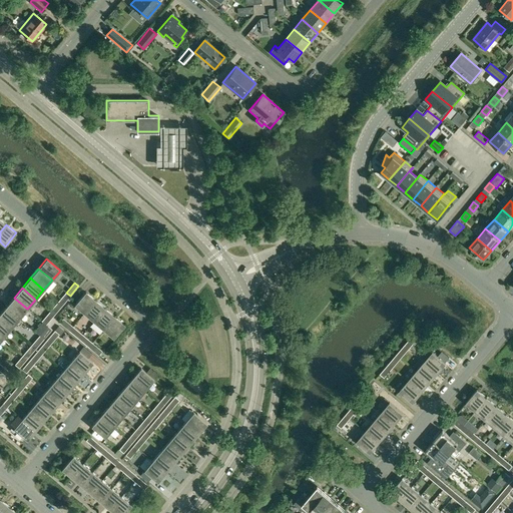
[(84,314),(95,300),(85,292),(74,305),(84,314)]
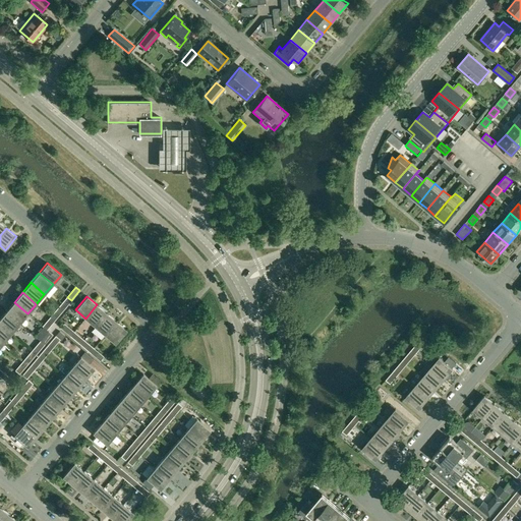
[(59,306),(63,310),(71,300),(67,297),(59,306)]
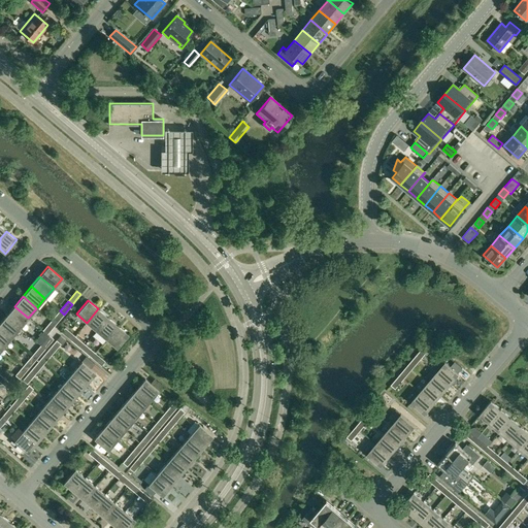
[(14,306),(5,317),(20,328),(28,318),(14,306)]
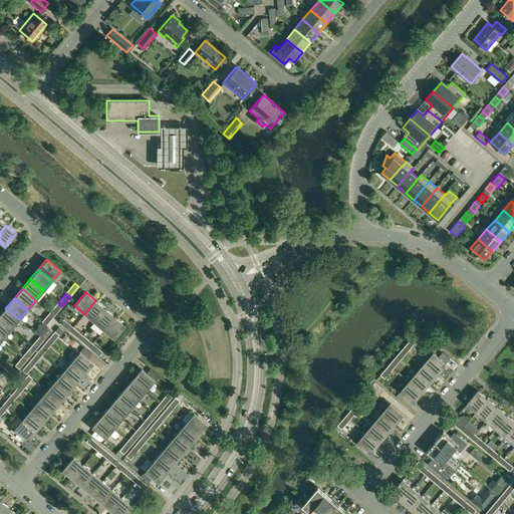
[(105,309),(95,300),(84,314),(93,322),(105,309)]
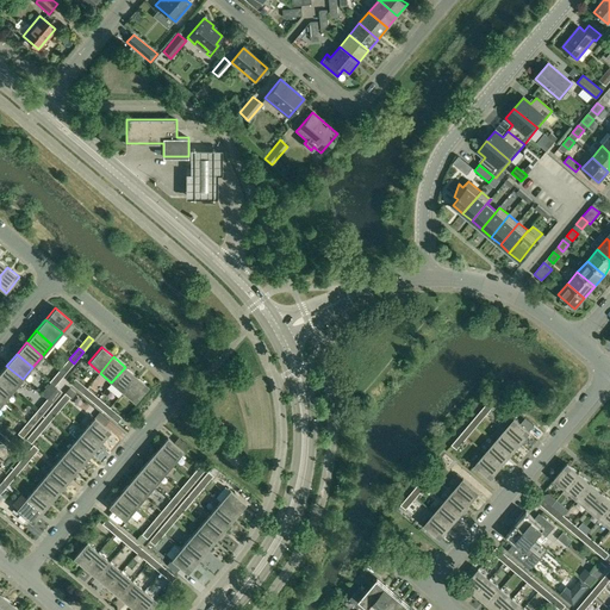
[(69,359),(60,371),(64,374),(74,363),(69,359)]
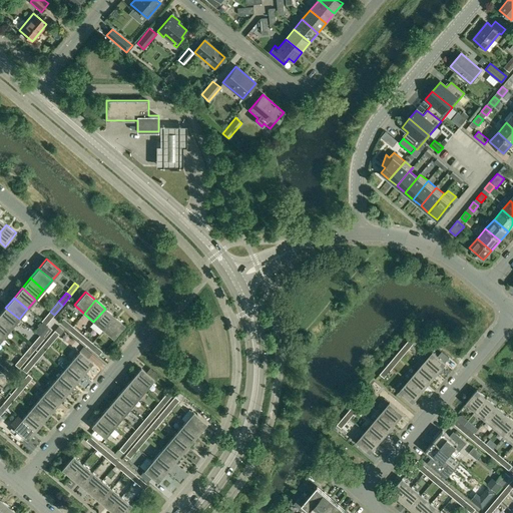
[(19,319),(5,308),(0,314),(0,319),(11,329),(19,319)]
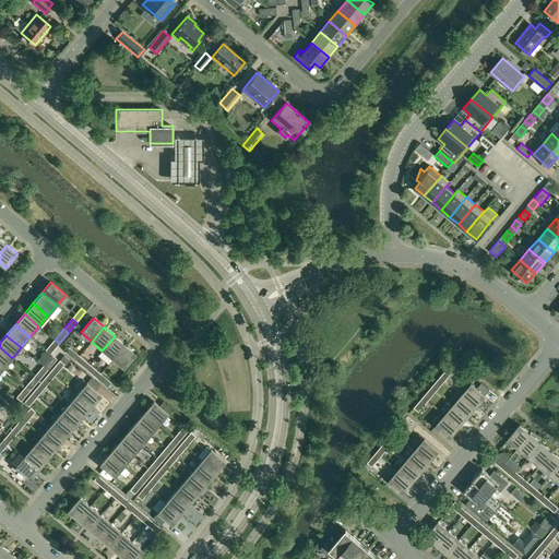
[(125,345),(115,336),(102,351),(113,359),(125,345)]
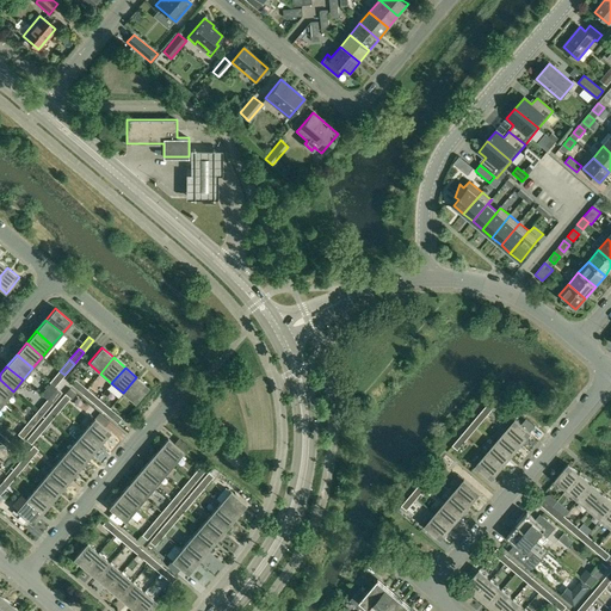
[(65,375),(60,371),(49,383),(55,387),(65,375)]
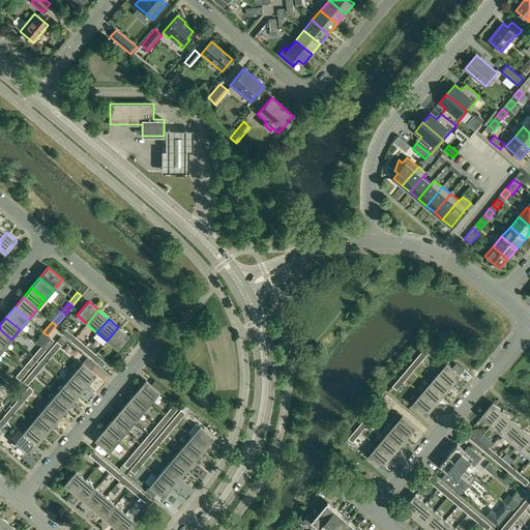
[(118,327),(107,341),(117,349),(128,335),(118,327)]
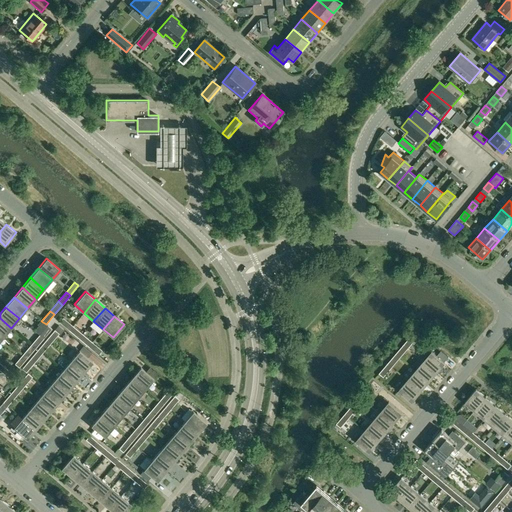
[(0,318),(0,334),(3,337),(11,328),(0,318)]
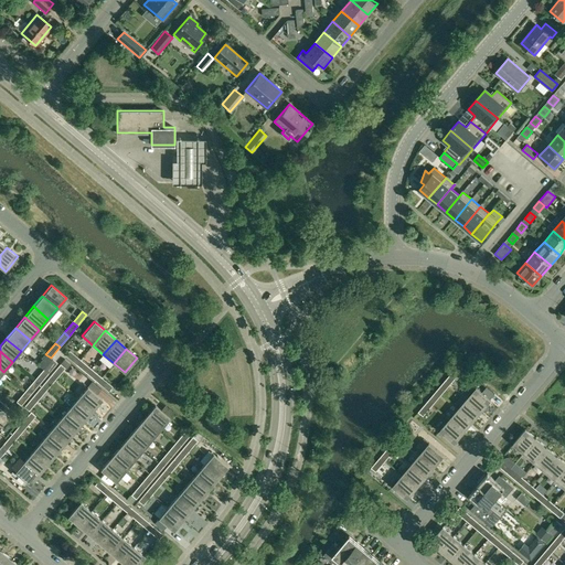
[(65,355),(76,364),(80,360),(70,351),(65,355)]
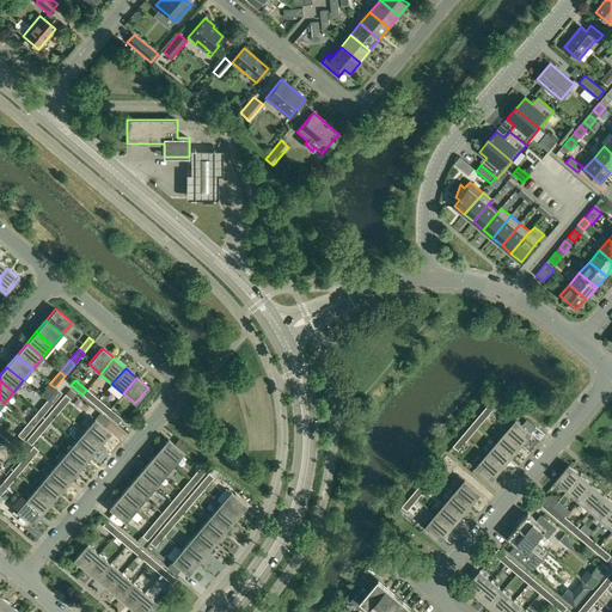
[(57,389),(47,401),(51,405),(62,393),(57,389)]
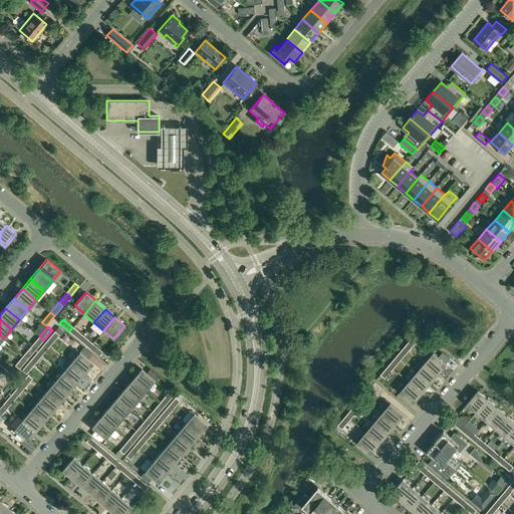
[(82,335),(72,327),(69,331),(79,339),(82,335)]
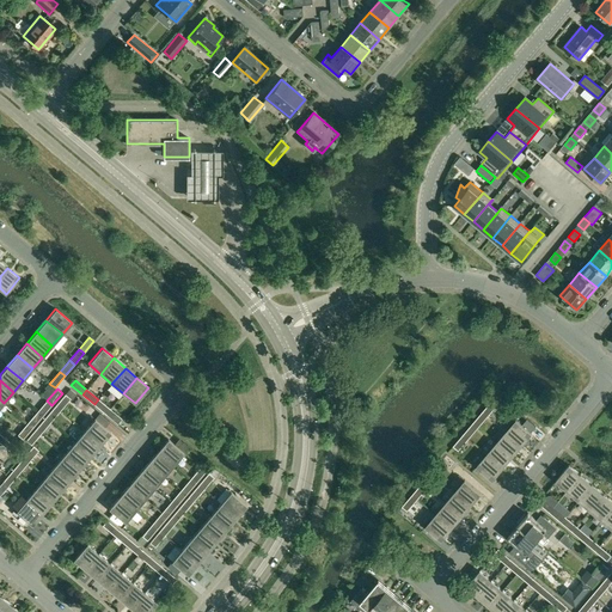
[(55,407),(60,410),(71,398),(66,395),(55,407)]
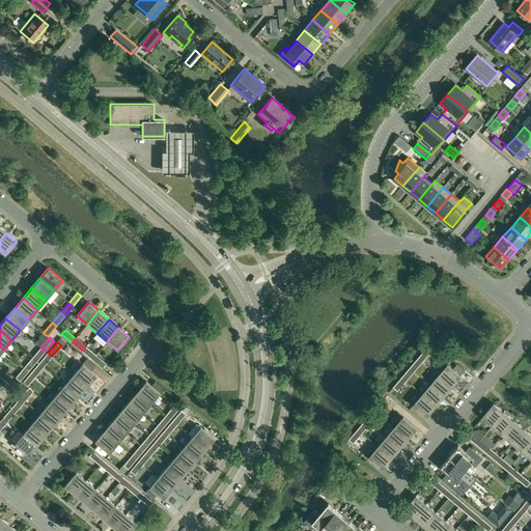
[(95,355),(85,346),(82,351),(91,359),(95,355)]
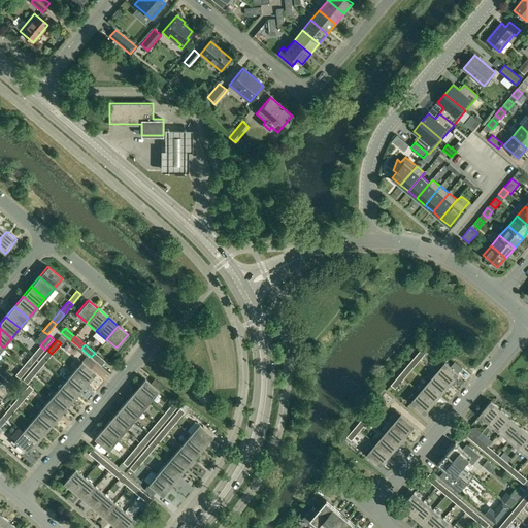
[(44,350),(40,345),(32,356),(36,359),(44,350)]
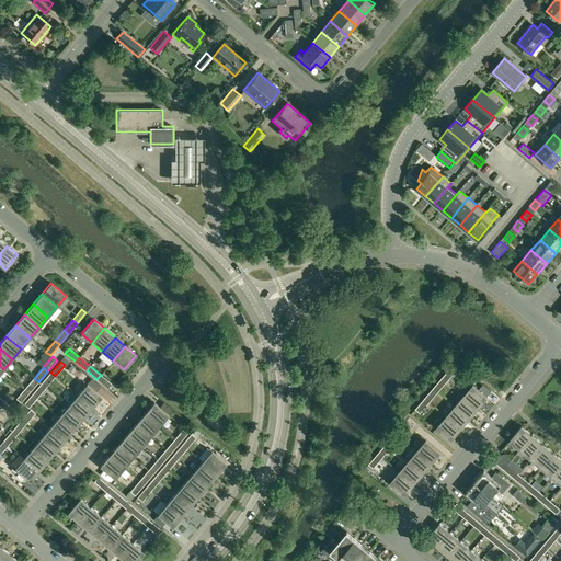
[(451,367),(442,378),(447,381),(456,370),(451,367)]
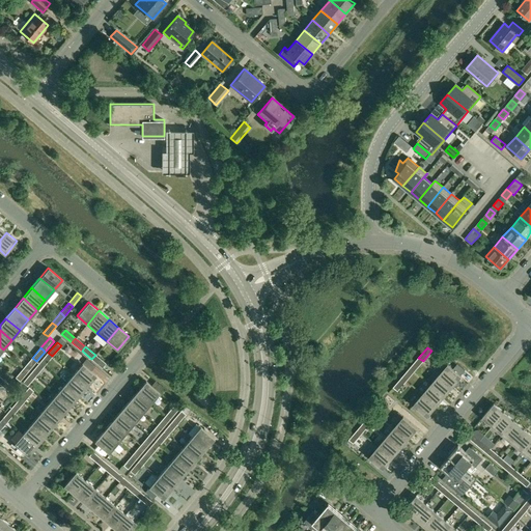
[(44,366),(52,356),(48,353),(39,362),(44,366)]
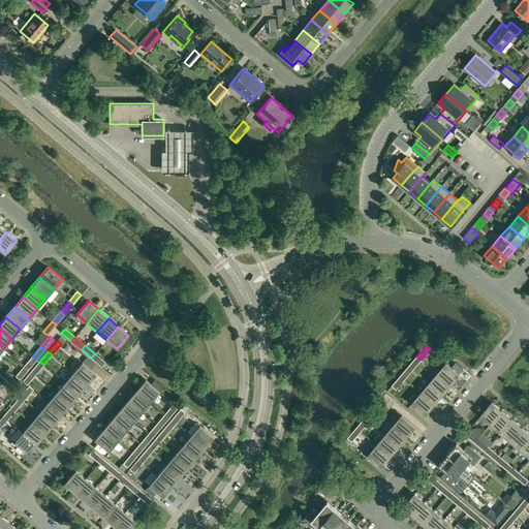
[(105,362),(95,353),(91,358),(101,367),(105,362)]
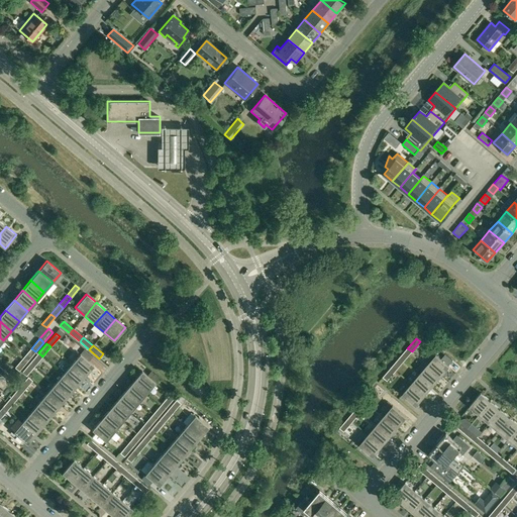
[(31,348),(23,357),(27,362),(35,351),(31,348)]
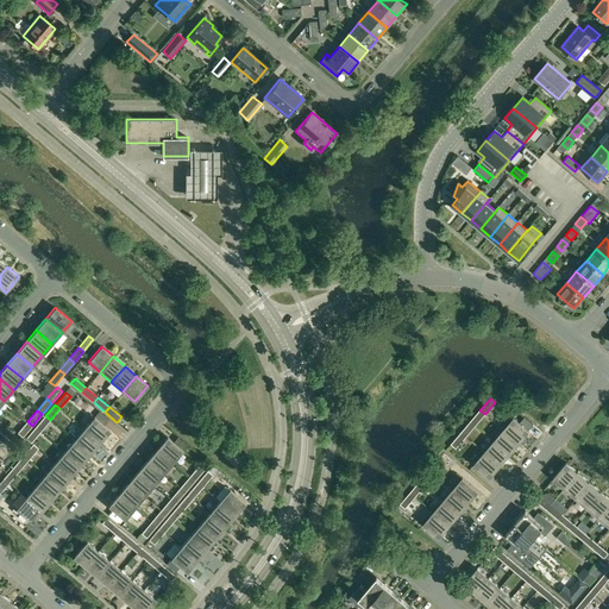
[(479,410),(470,421),(475,426),(485,414),(479,410)]
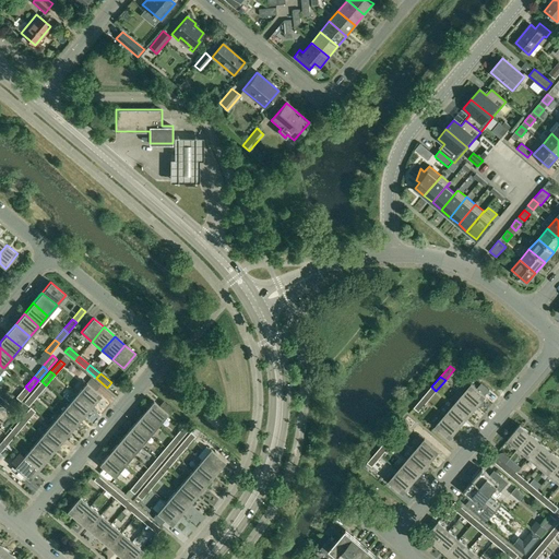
[(46,385),(42,381),(33,392),(37,395),(46,385)]
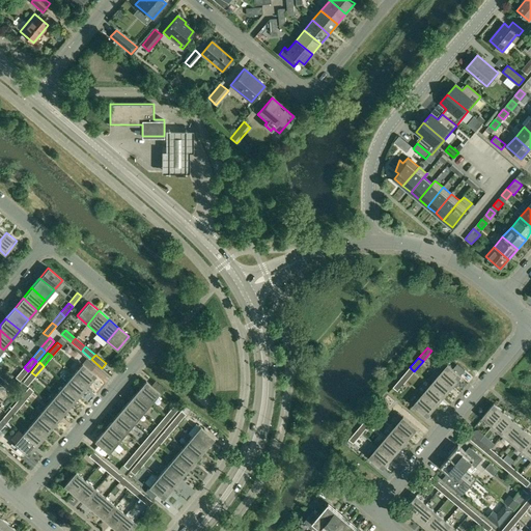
[(82,363),(74,373),(87,386),(95,375),(82,363)]
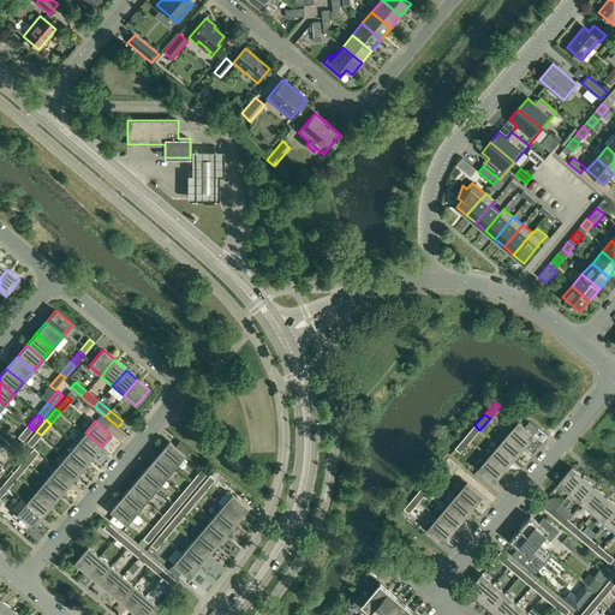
[(518,422),(508,434),(524,447),(535,435),(525,428),(518,422)]
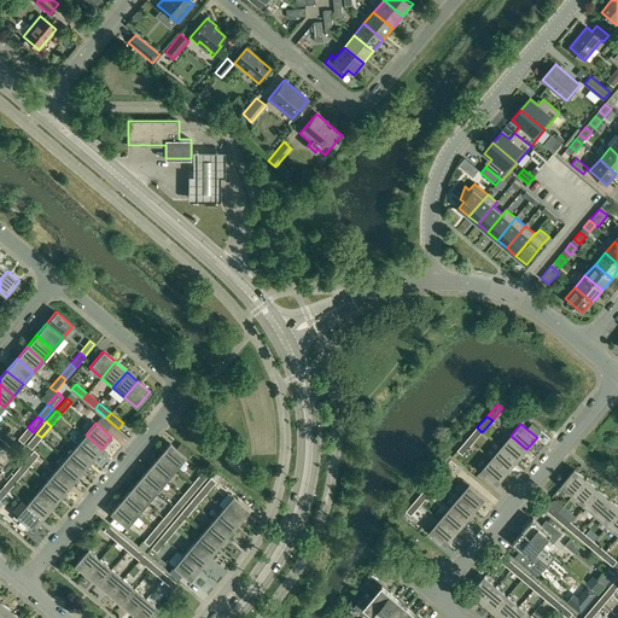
[(542,432),(532,424),(528,430),(537,437),(542,432)]
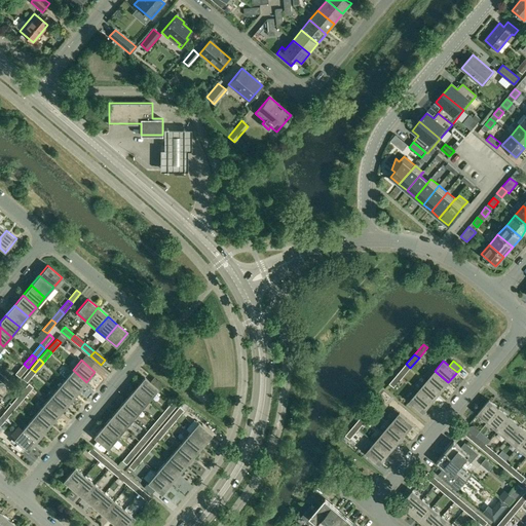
[(28,368),(24,364),(15,374),(20,377),(28,368)]
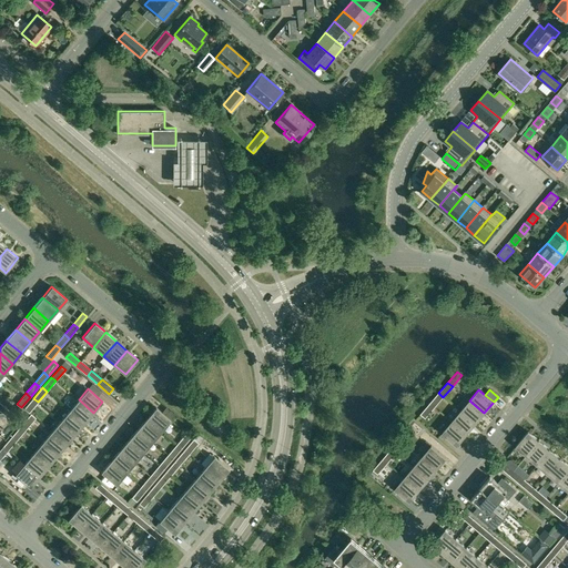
[(438,393),(429,404),(434,407),(443,397),(438,393)]
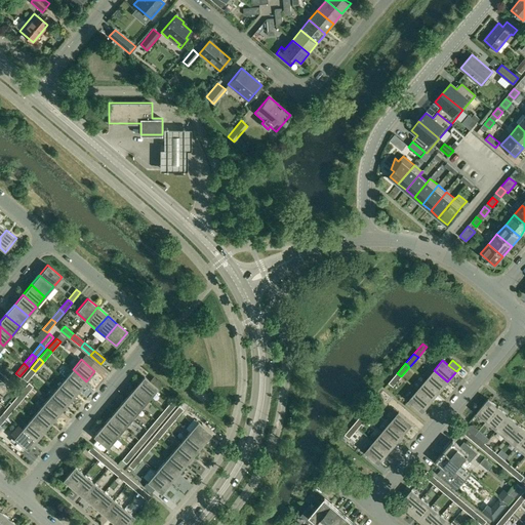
[(27,381),(35,371),(31,368),(23,377),(27,381)]
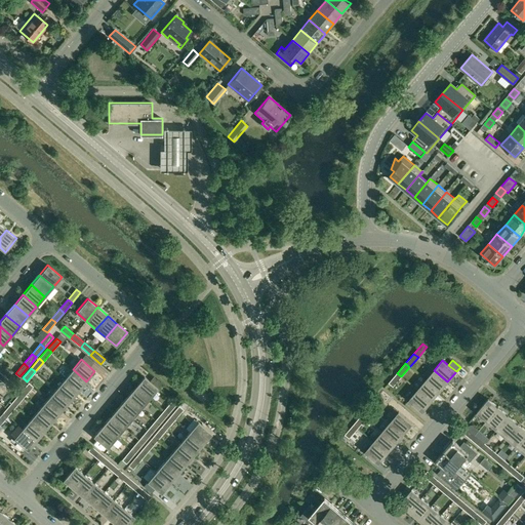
[(78,391),(86,381),(73,369),(64,379),(78,391)]
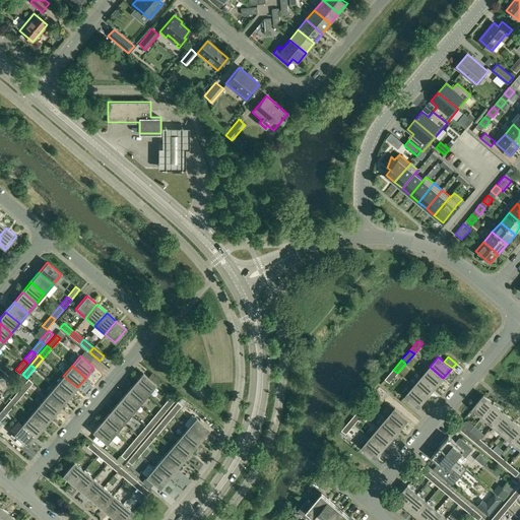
[(430,367),(420,377),(435,388),(443,378),(430,367)]
